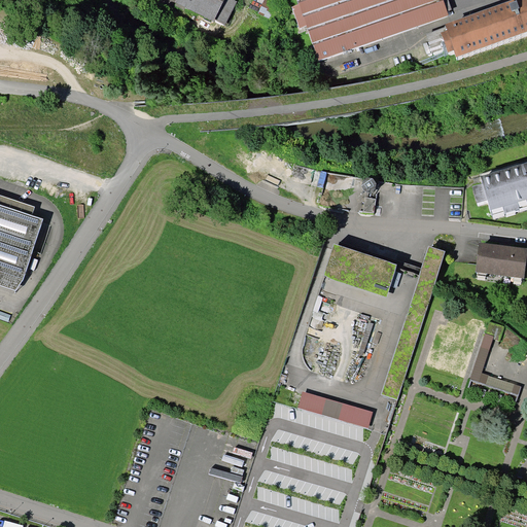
[(175,0),(175,1),(213,21),(214,19),(225,25),(238,2),(234,0),(175,0)]
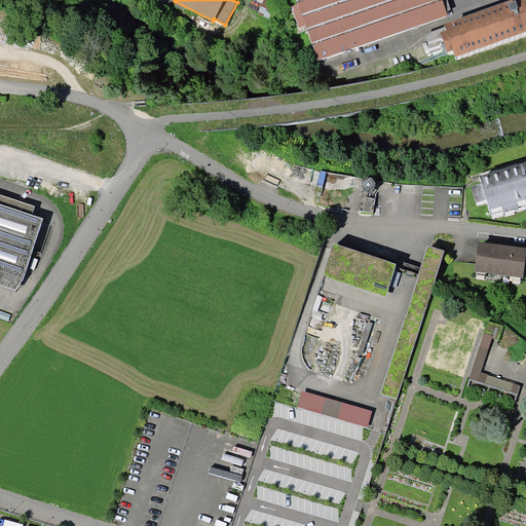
[(296,0),(298,3),(292,7),(299,28),(305,26),(318,61),(448,15),(442,0),(296,0)]
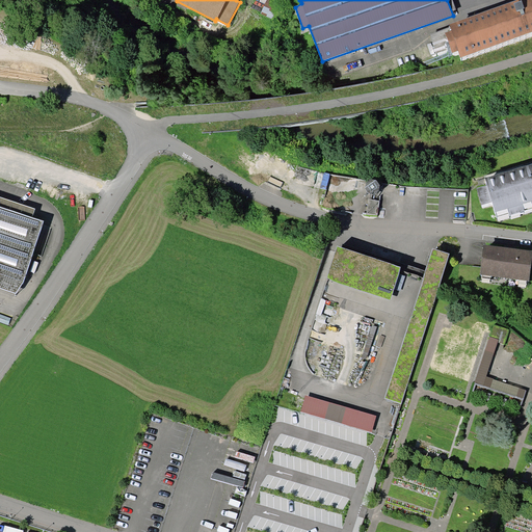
[(531,9),(529,2),(452,29),(454,34),(448,36),(455,56),(460,54),(462,61),(531,36),(531,9)]
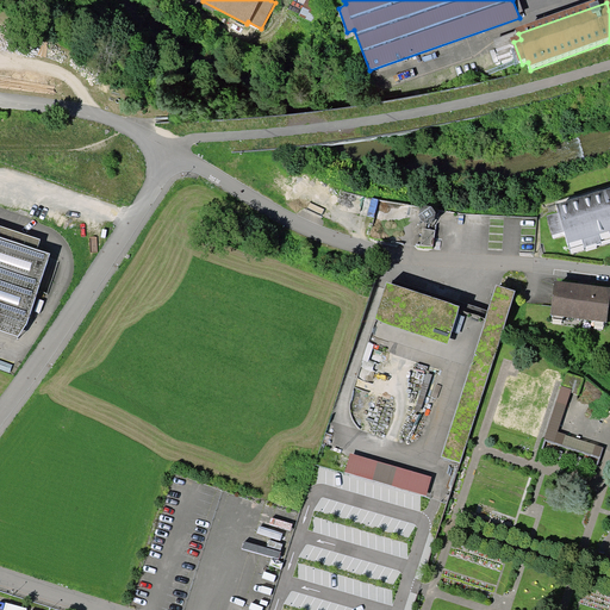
[(609,187),(556,204),(559,212),(547,216),(553,236),(565,232),(570,248),(584,244),(585,247),(602,242),(601,241),(609,237),(609,187)]
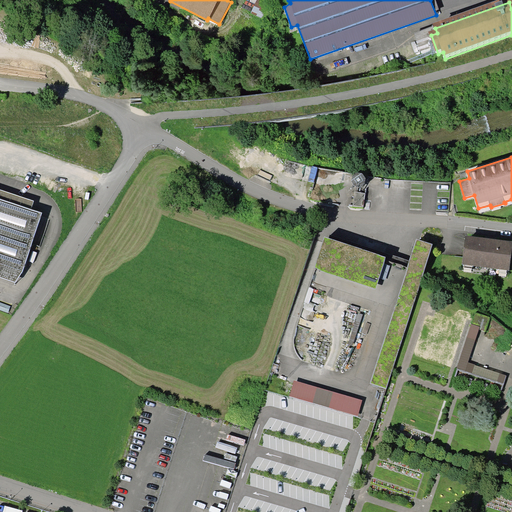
[(0,189),(0,198),(32,209),(34,201),(0,189)]
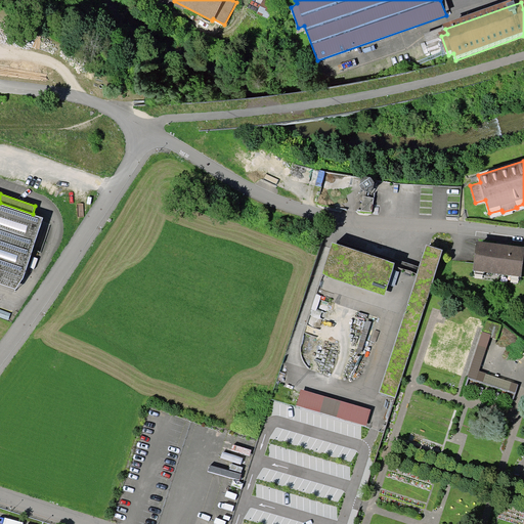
[(43,218),(33,214),(0,203),(0,284),(15,290),(23,278),(43,218)]
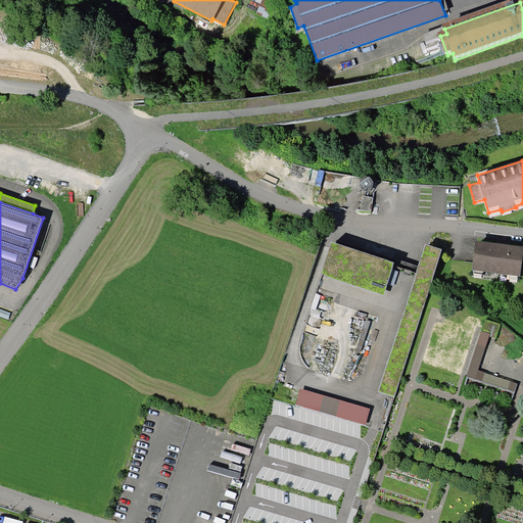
[(522,255),(522,246),(476,240),(472,270),(474,271),(482,272),(510,275),(518,276),(520,277),(522,255)]
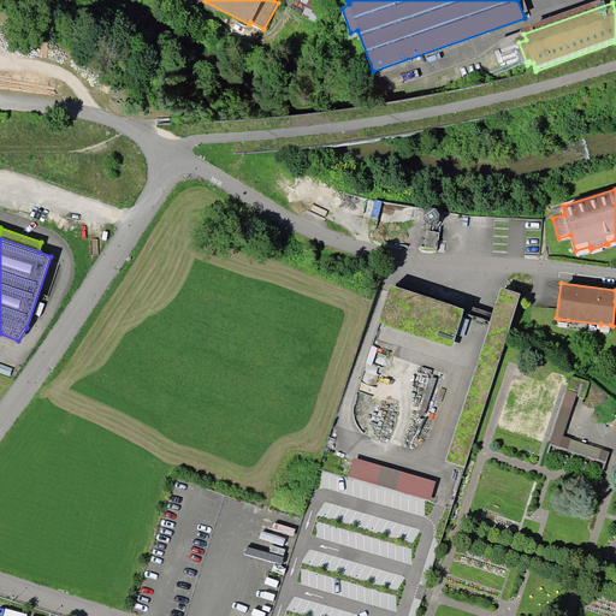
[(465,309),(390,284),(379,321),(395,329),(451,348),(465,309)]
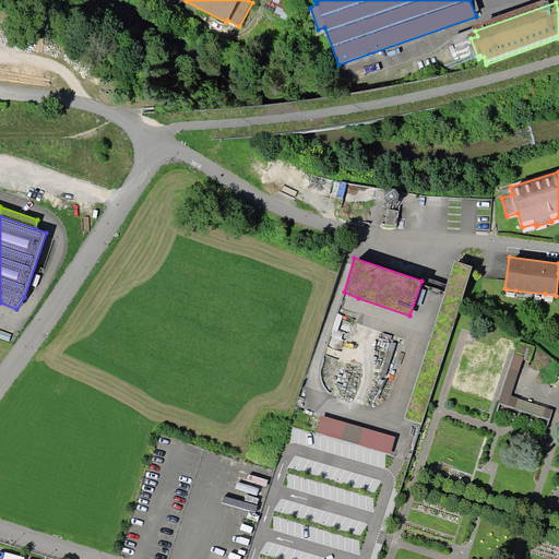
[(473,266),(454,261),(404,418),(421,425),(473,266)]
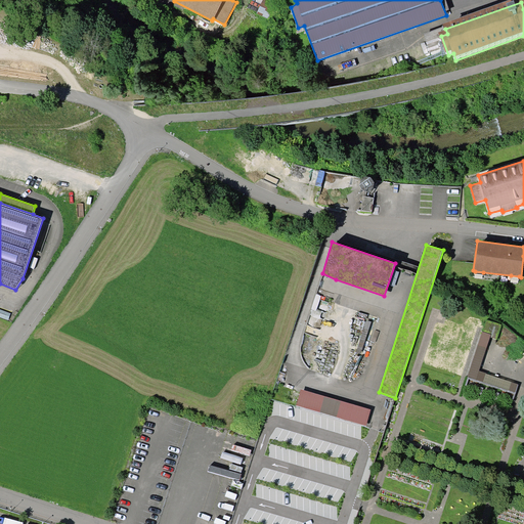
[(490,337),(497,339),(503,324),(486,319),(482,332),(491,335),(490,337)]
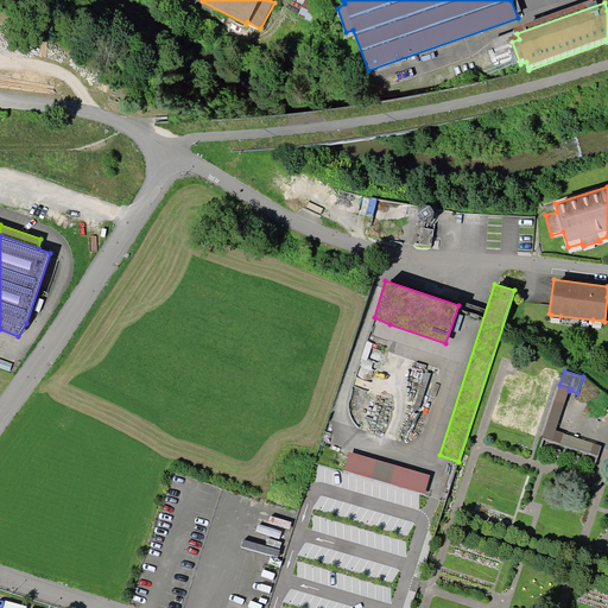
[(570,388),(559,385),(542,439),(597,457),(602,445),(564,434),(564,432),(556,430),(569,391),(570,388)]
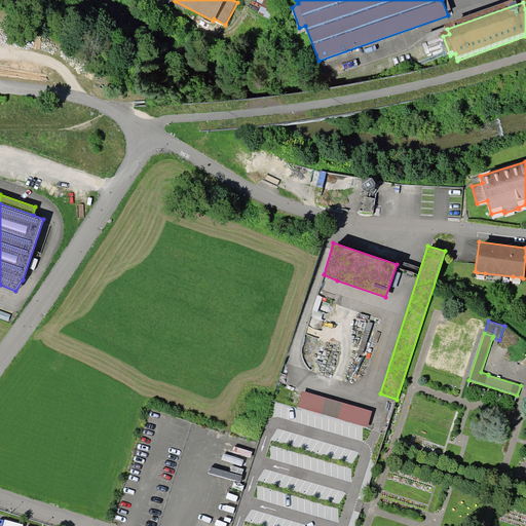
[(367,427),(372,411),(302,391),(297,407),(367,427)]
